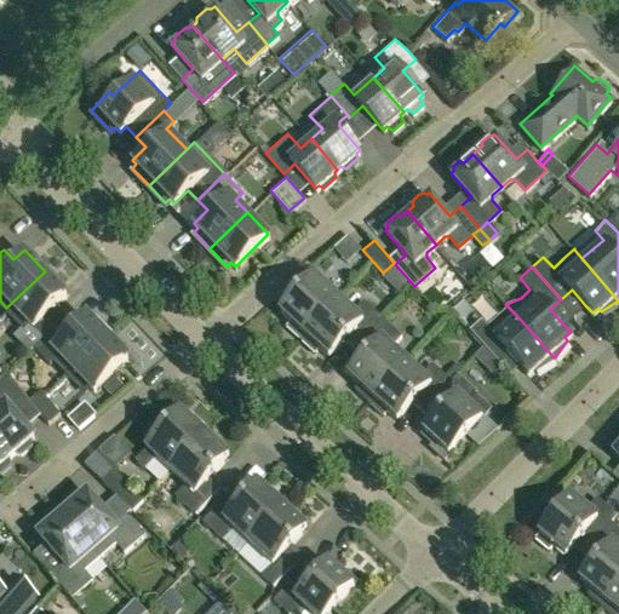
[(41,336),(66,313),(56,303),(66,293),(45,271),(6,308),(22,323),(27,320),(41,336)]
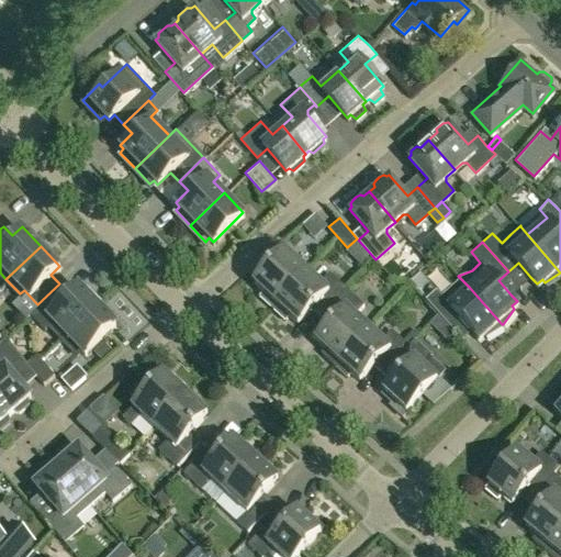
[(271,305),(306,267),(284,247),(253,280),(262,289),(258,293),(271,305)]
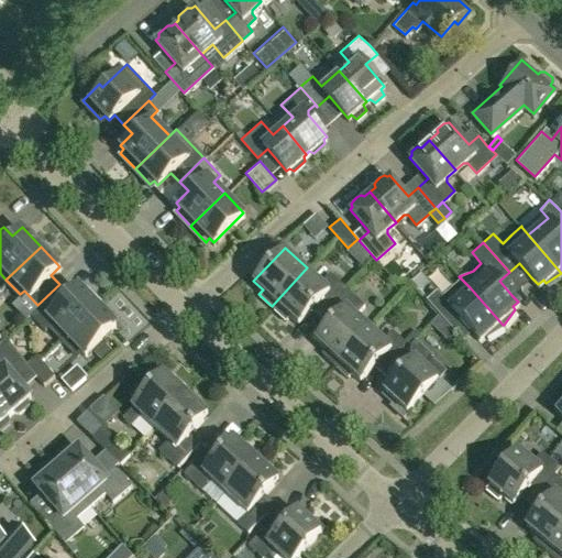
[(324,312),(346,287),(329,271),(320,281),(307,267),(272,306),(285,317),(288,314),(297,321),(315,303),(324,312)]
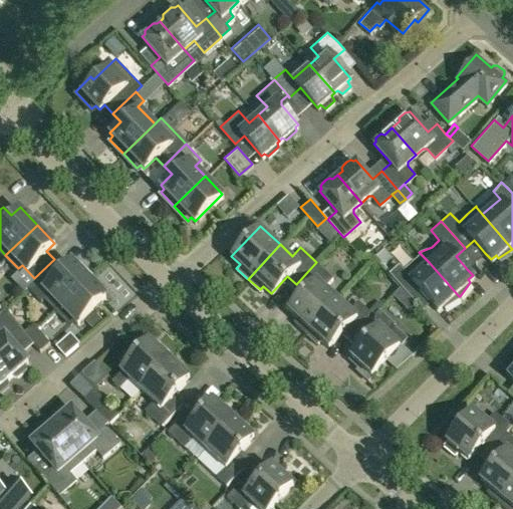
[(56,307),(87,277),(70,260),(62,268),(54,259),(34,278),(27,285),(40,299),(44,295),(56,307)]
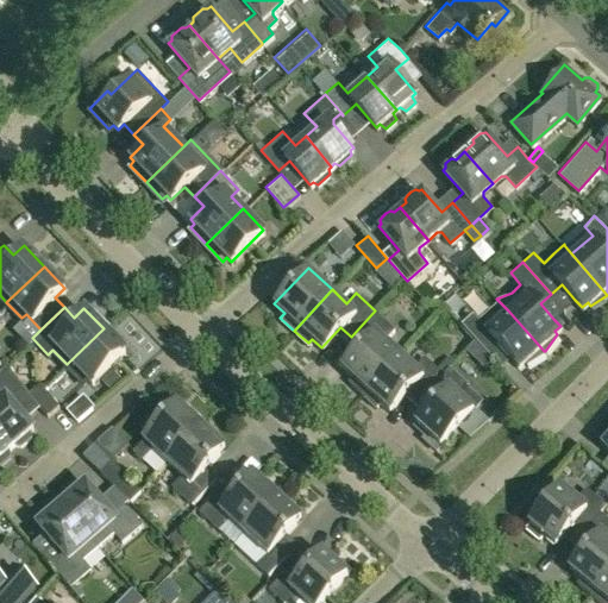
[(361,393),(399,351),(384,338),(394,327),(375,311),(351,337),(361,345),(342,366),(351,375),(348,379),(361,393)]
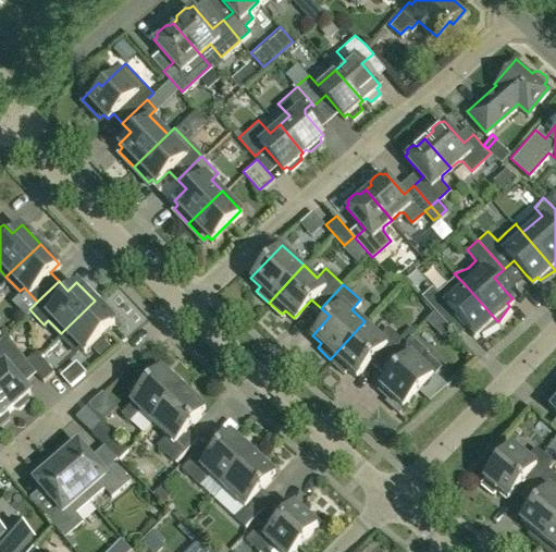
[(497,322),(497,321),(465,284),(454,294),(446,286),(439,293),(427,301),(457,335),(467,327),(473,333),(478,329),(481,332),(496,322),(497,322)]
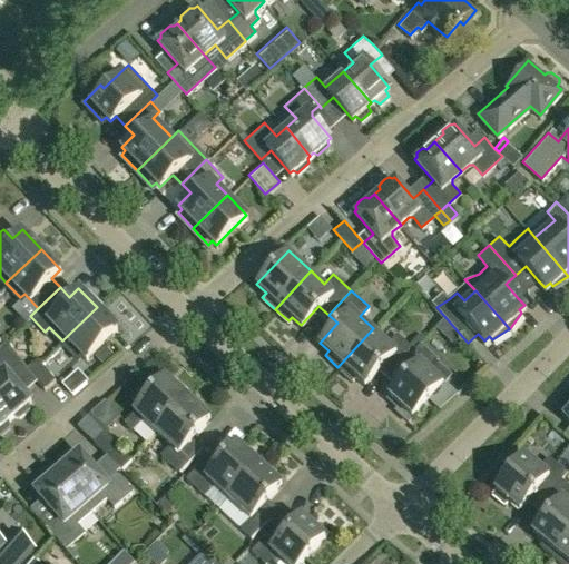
[(97,307),(62,340),(77,356),(80,353),(86,357),(116,327),(97,307)]
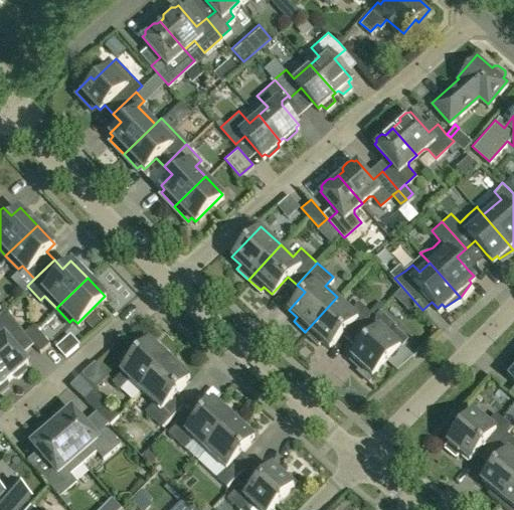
[(374,315),(373,314),(358,300),(349,309),(337,297),(305,332),(317,342),(320,339),(329,346),(345,329),(353,337),(359,331),(374,315)]
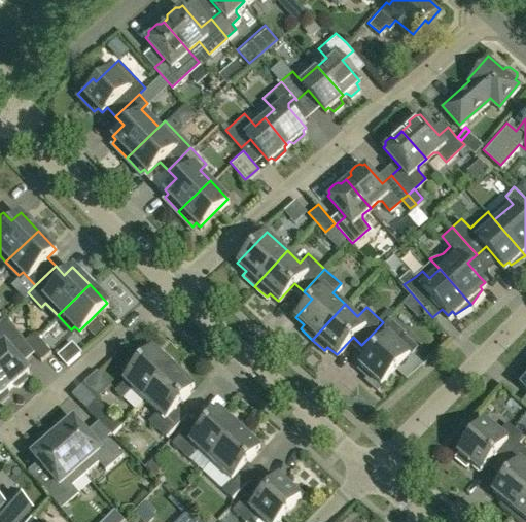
[(0,374),(9,385),(11,383),(18,384),(27,377),(26,371),(28,369),(8,346),(8,341),(19,333),(3,315),(0,318),(0,374)]
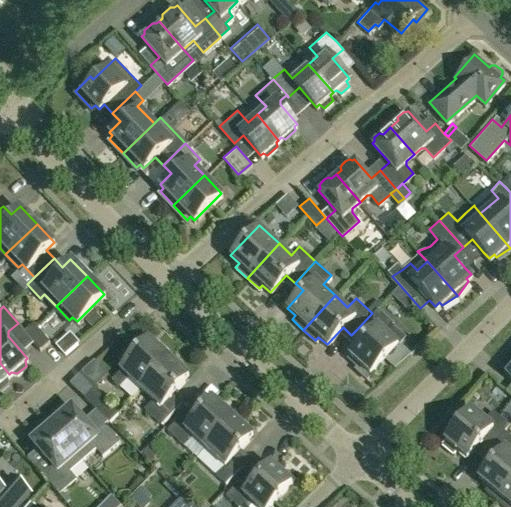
[(372,313),(357,329),(365,336),(349,354),(358,363),(355,366),(366,376),(397,342),(384,330),(393,321),(377,306),(371,312),(372,313)]
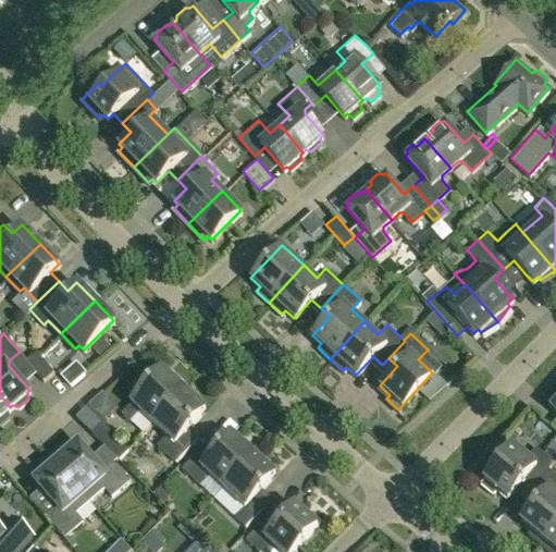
[(101,334),(91,344),(101,354),(111,344),(101,334)]
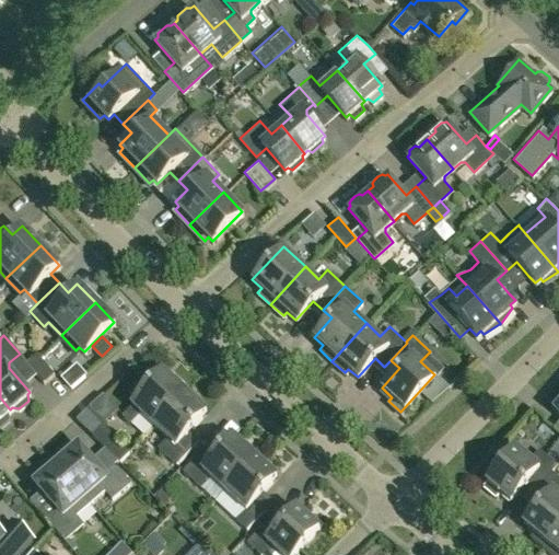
[(43,380),(54,371),(36,351),(25,360),(43,380)]
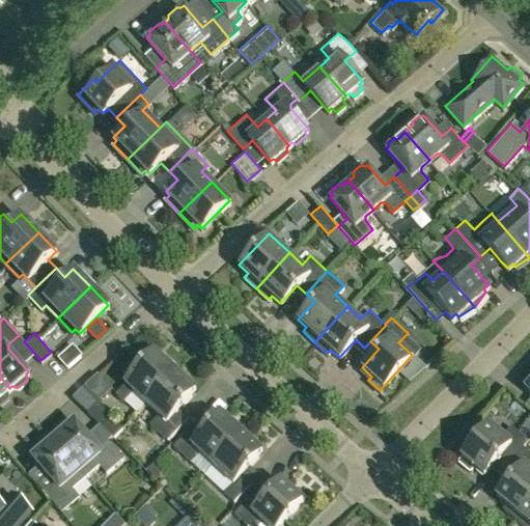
[(145,400),(177,365),(166,354),(162,358),(154,350),(116,391),(123,398),(132,389),(145,400)]
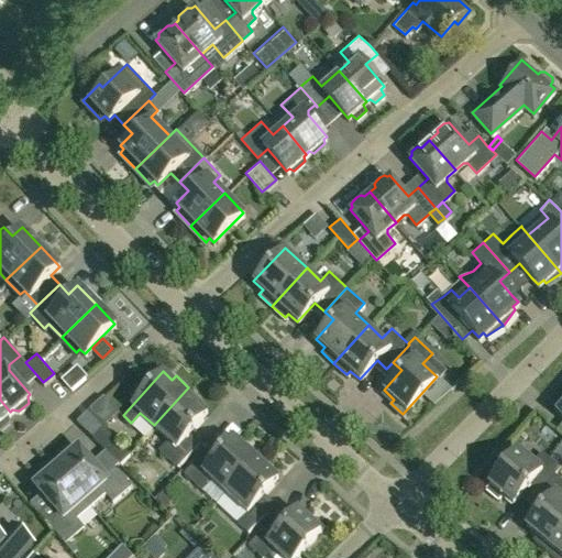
[(188,387),(154,425),(167,438),(158,448),(177,465),(199,440),(189,431),(207,412),(198,403),(201,400),(188,387)]
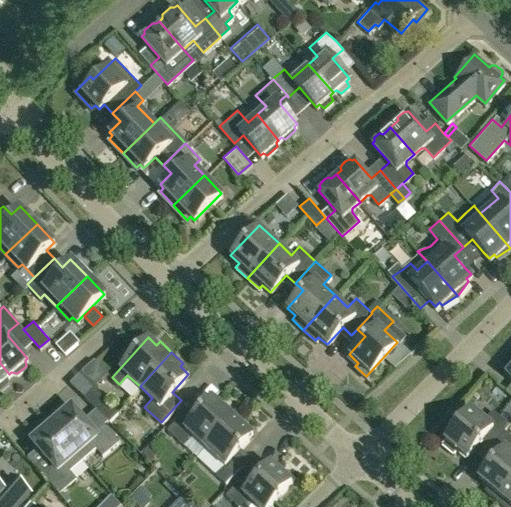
[(109,372),(95,358),(85,368),(98,382),(109,372)]
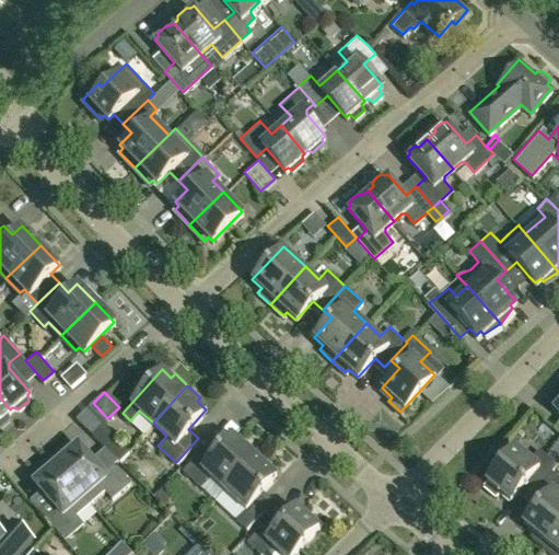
[(8,412),(10,409),(0,397),(0,424),(9,417),(8,412)]
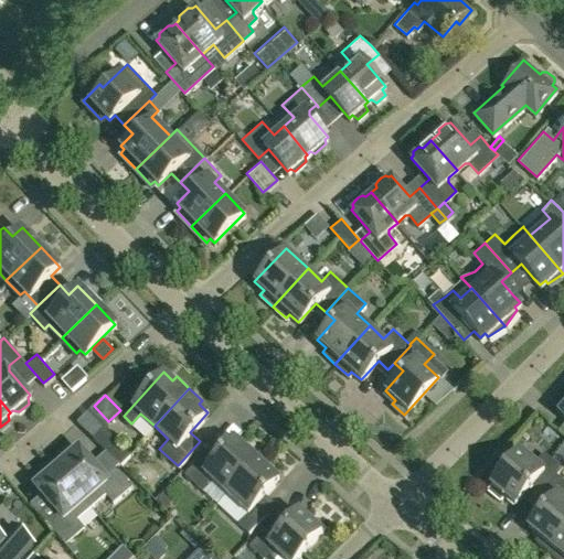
[(129,453),(102,426),(92,436),(120,463),(129,453)]
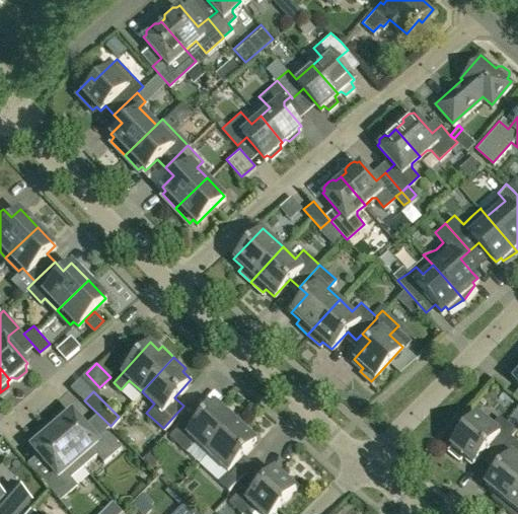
[(207,451),(238,417),(227,406),(224,410),(215,401),(199,420),(190,411),(169,434),(186,449),(195,440),(207,451)]
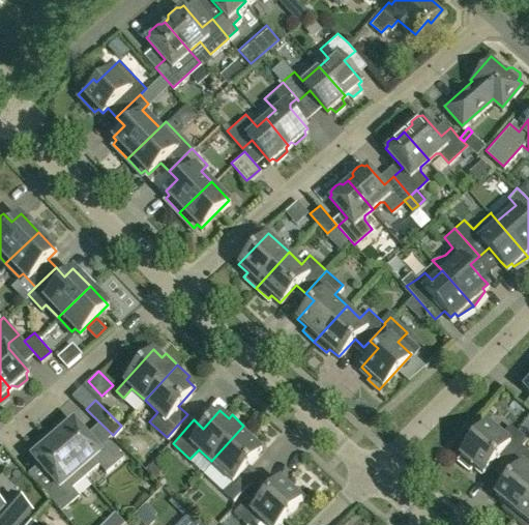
[(53,437),(85,474),(98,462),(106,470),(123,455),(107,436),(96,445),(74,419),(69,423),(68,421),(67,421),(66,420),(65,420),(63,420),(62,421),(61,421),(60,423),(59,424),(59,425),(59,426),(59,427),(59,428),(59,429),(60,430),(60,431),(53,437)]
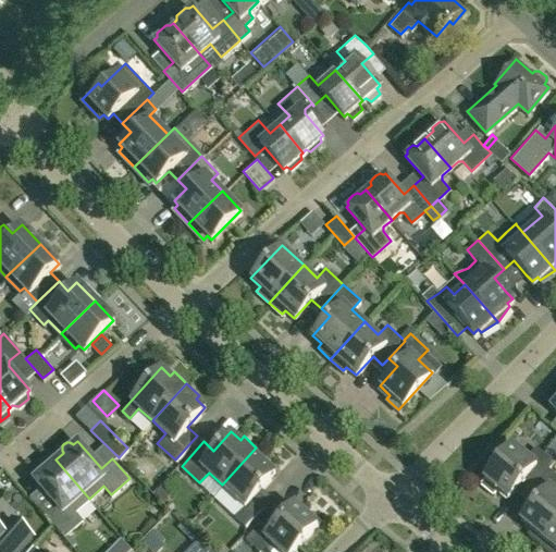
[(554,460),(543,451),(535,444),(527,454),(513,442),(480,481),(492,492),(495,488),(507,497),(523,477),(532,485),(533,485),(548,466),(554,460)]
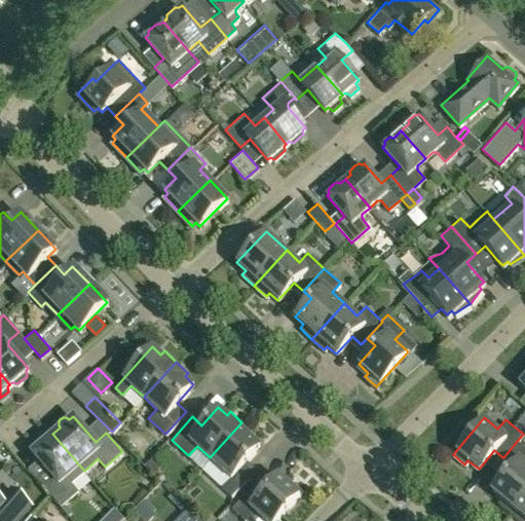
[(241,422),(210,457),(230,477),(222,486),(231,494),(252,472),(242,463),(259,445),(251,437),(254,434),(241,422)]
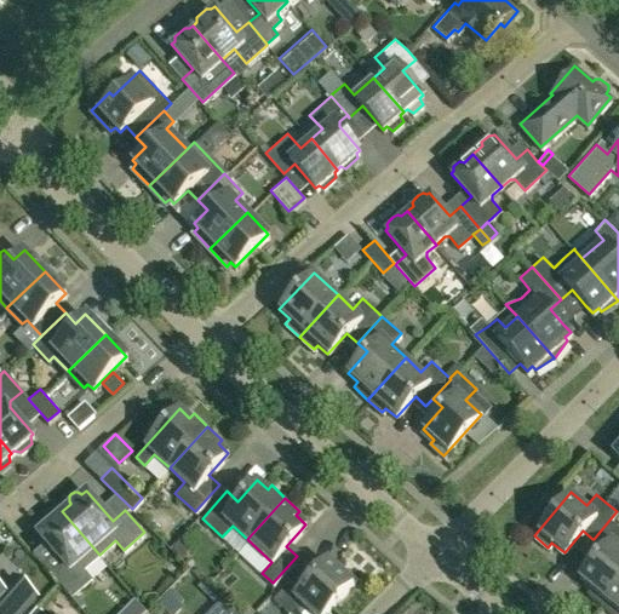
[(84,568),(99,555),(62,511),(53,518),(52,517),(51,516),(50,516),(49,516),(46,516),(45,516),(44,517),(43,518),(41,520),(41,521),(41,522),(41,523),(41,526),(43,528),(38,532),(64,562),(52,574),(70,596),(92,578),(84,568)]
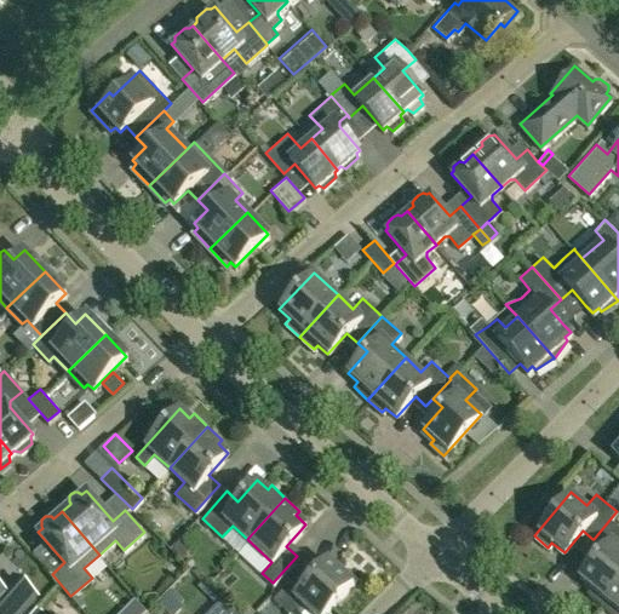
[(618,526),(611,518),(594,539),(592,539),(586,546),(597,556),(579,578),(590,586),(586,591),(601,603),(618,580),(618,526)]
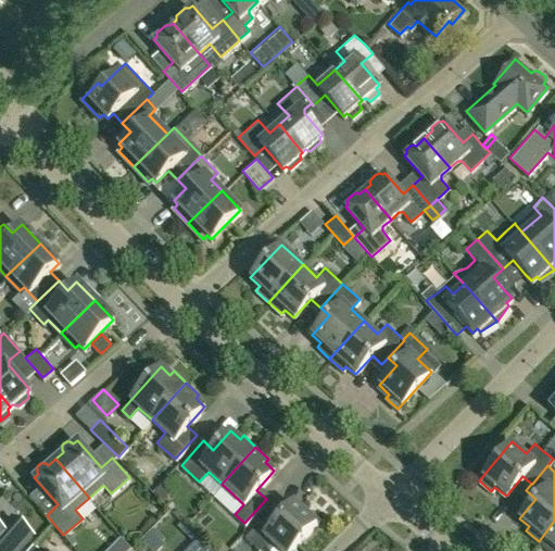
[(155,491),(159,495),(168,485),(166,483),(162,478),(152,489),(155,491)]
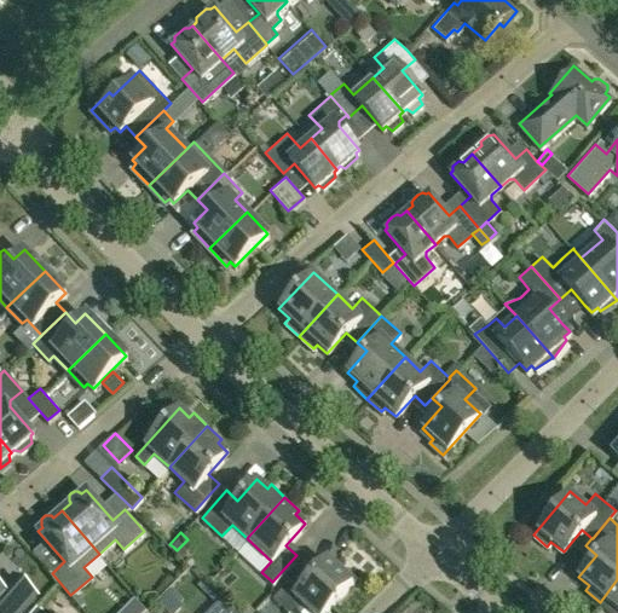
[(312,612),(322,612),(356,577),(344,565),(339,568),(328,557),(307,579),(298,570),(272,596),(290,612),(293,612),(302,603),(312,612)]
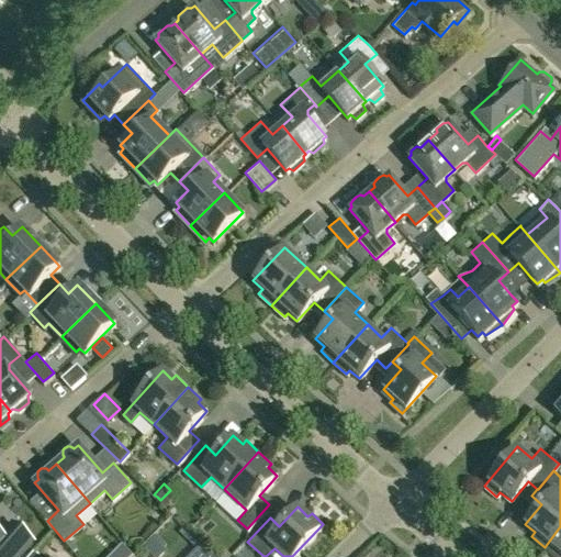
[(0,556),(13,556),(31,537),(11,521),(0,534),(0,556)]
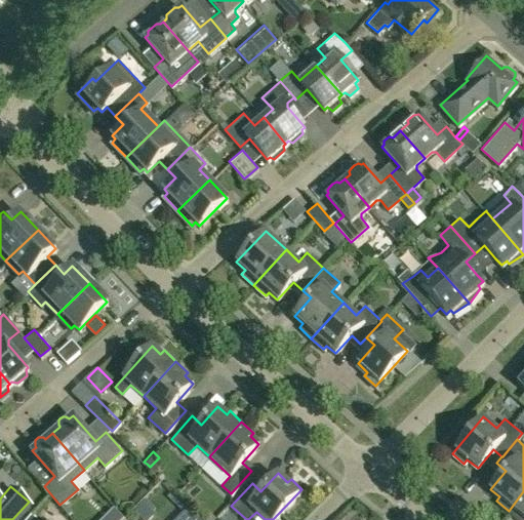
[(523,491),(509,511),(519,519),(521,519),(523,517),(523,491)]
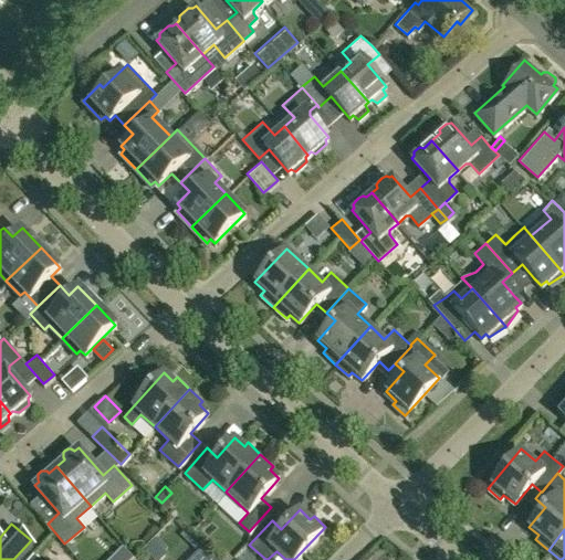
[(154,556),(163,546),(154,538),(145,548),(154,556)]
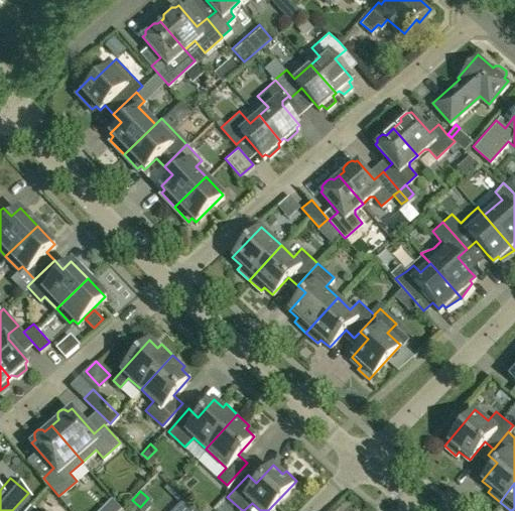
[(198,510),(196,508),(183,497),(169,510),(198,510)]
